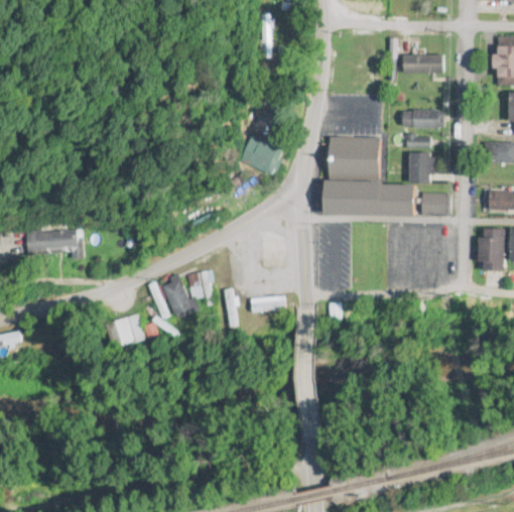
[(513,34),(498,35),(497,82),(513,82),(513,34)]
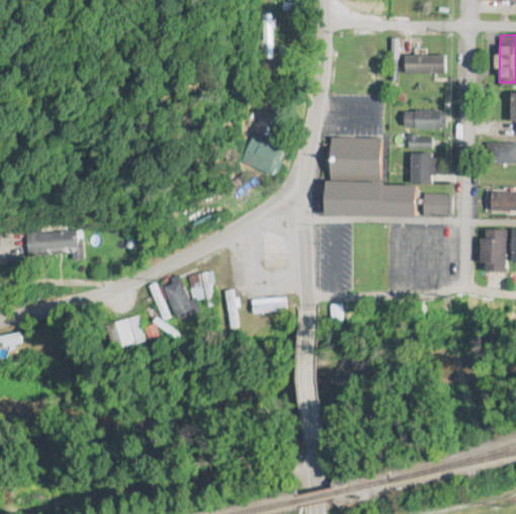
[(405,108),(405,127),(442,127),(442,108),(405,108)]
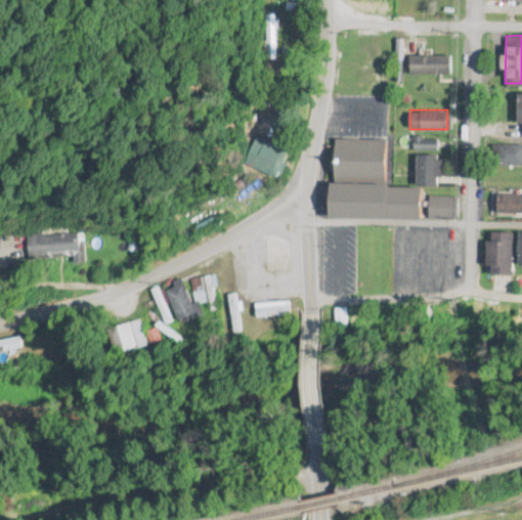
[(290,146),(255,136),(246,165),(280,176),(290,146)]
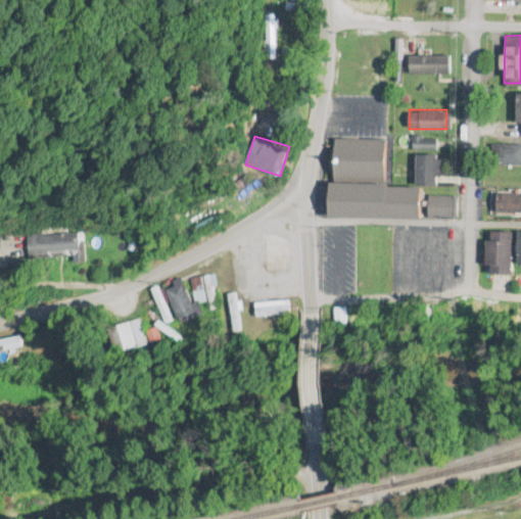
[(387,179),(388,137),(332,137),(332,178),(387,179)]
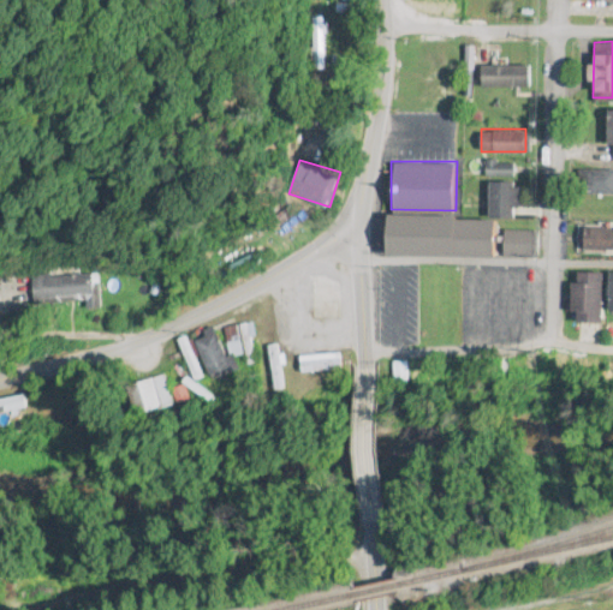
[(484,174),(513,174),(513,161),(484,161),(484,174)]
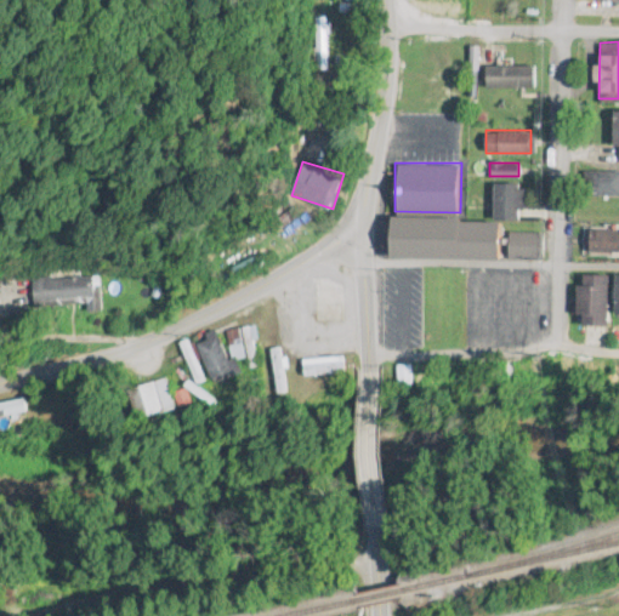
[(589,194),(618,193),(618,170),(589,170),(589,194)]
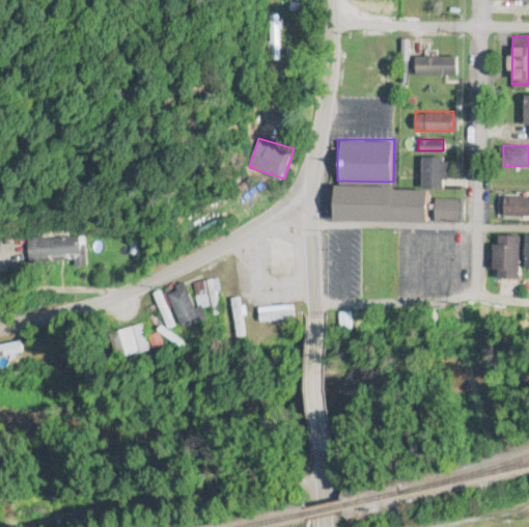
[(423,187),(448,187),(448,156),(423,156),(423,187)]
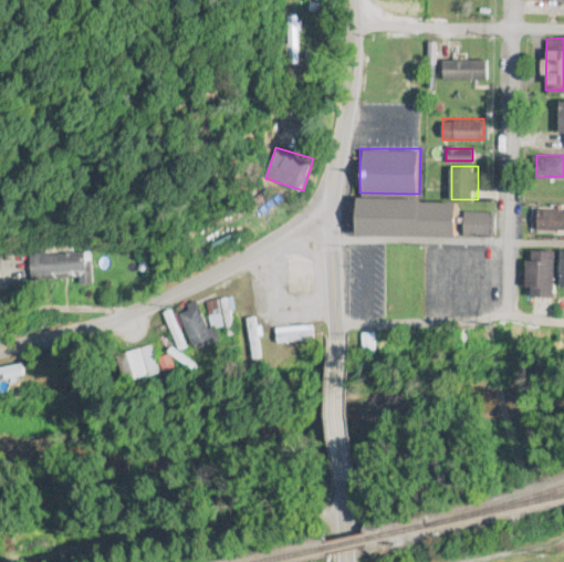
[(460,199),(359,198),(358,233),(459,236),(460,199)]
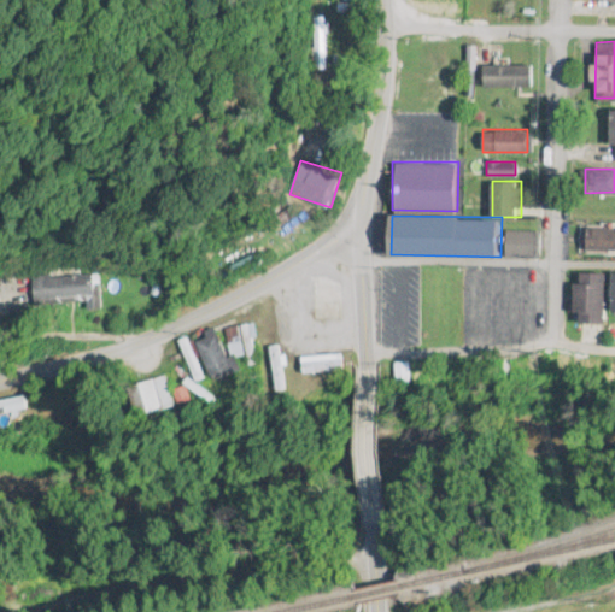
[(614,227),(584,227),(584,251),(614,251),(614,227)]
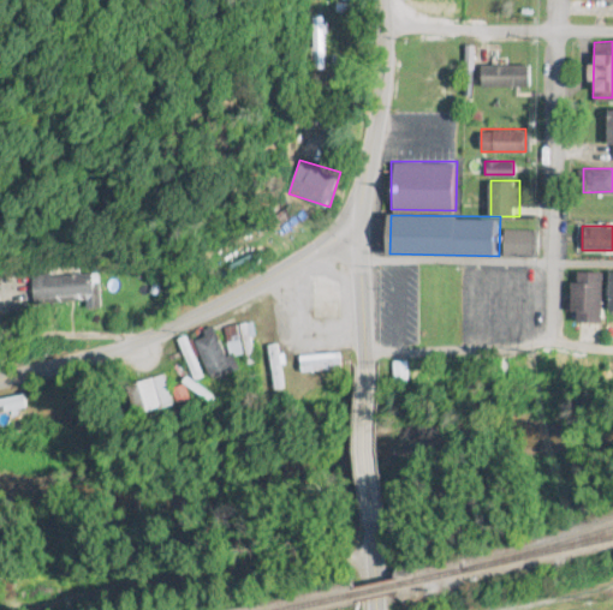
[(539,256),(539,228),(507,228),(507,256),(539,256)]
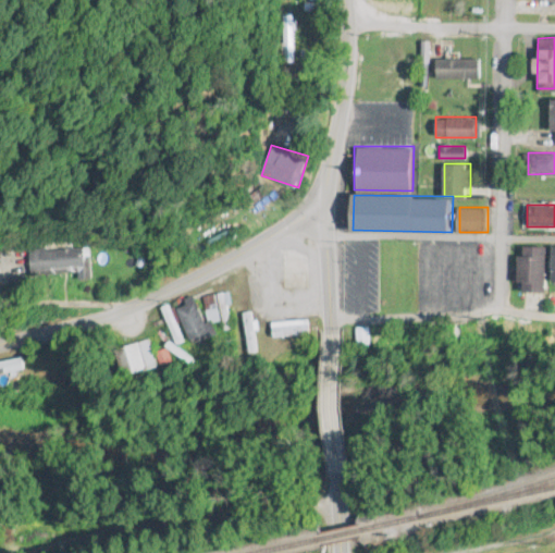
[(216,248),(207,226),(186,234),(195,256),(216,248)]
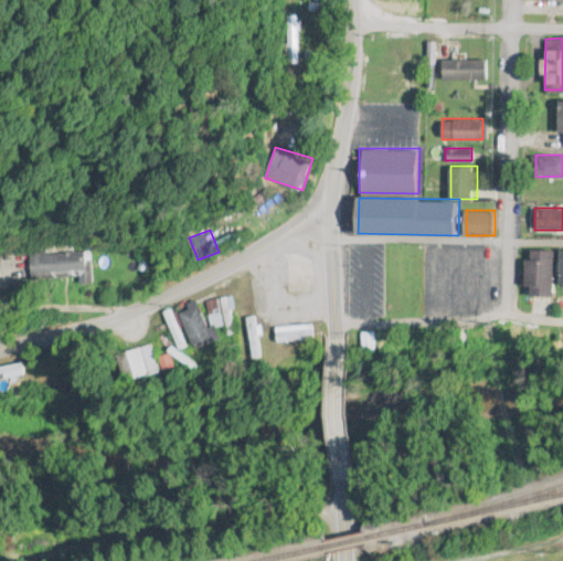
[(554,295),(554,249),(528,249),(528,295),(554,295)]
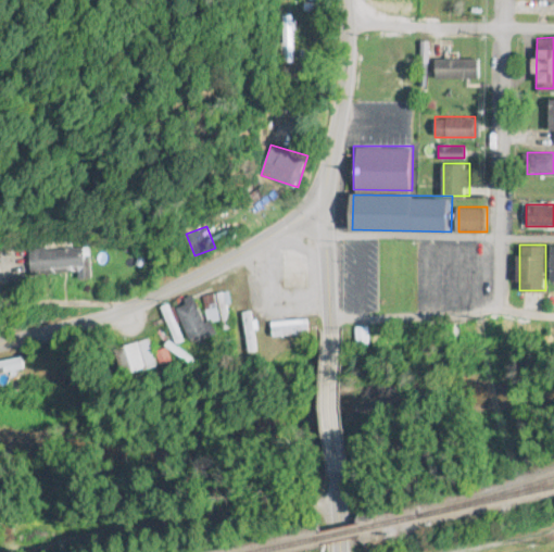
[(79,273),(79,278),(90,277),(89,246),(28,248),(29,274),(79,273)]
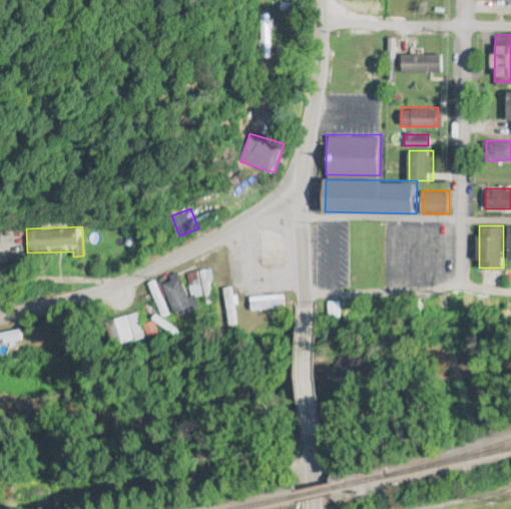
[(206,269),(186,272),(190,297),(209,294),(206,269)]
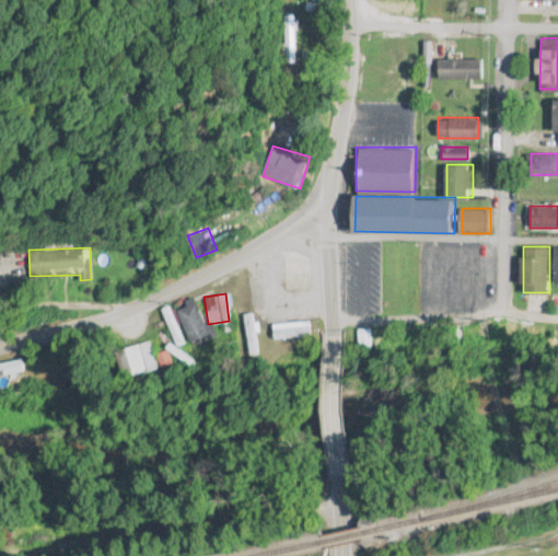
[(177,309),(192,343),(209,335),(196,301),(177,309)]
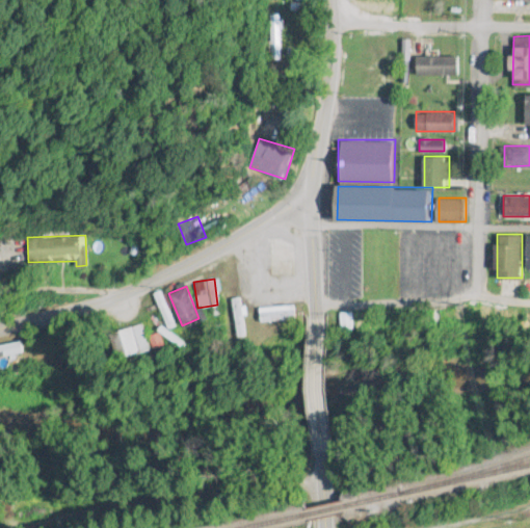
[(243,335),(242,297),(233,297),(234,335),(243,335)]
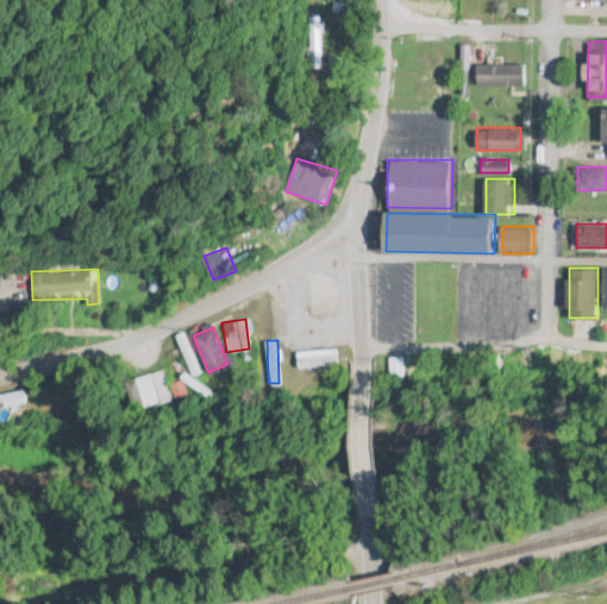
[(337,365),(337,348),(296,351),(298,367),(337,365)]
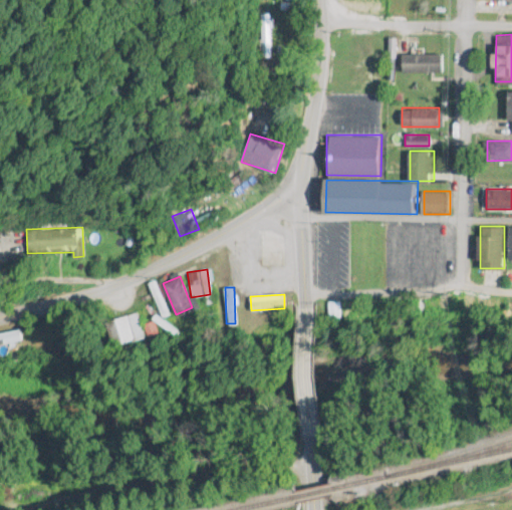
[(113,347),(145,337),(137,312),(105,322),(113,347)]
